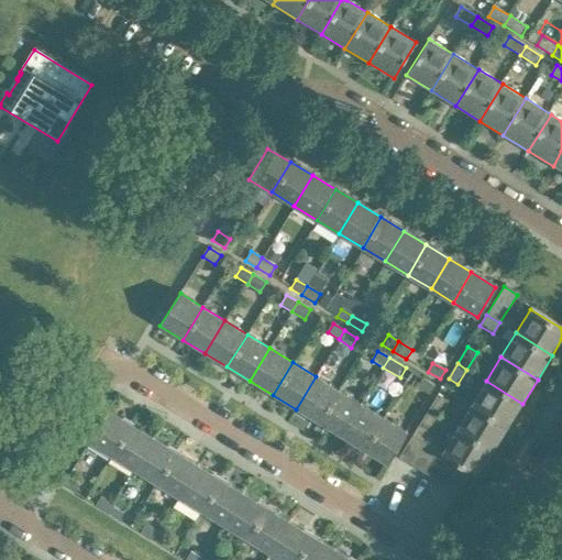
[(436,386),(412,373),(407,382),(430,395),(436,386)]
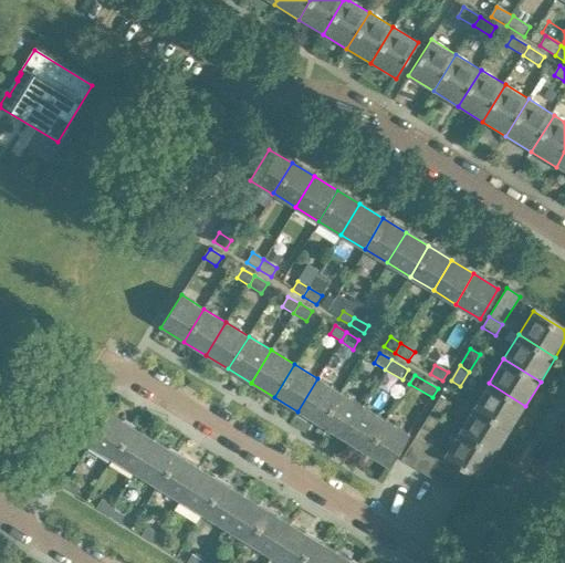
[(321,425),(341,393),(317,378),(297,412),(321,425)]
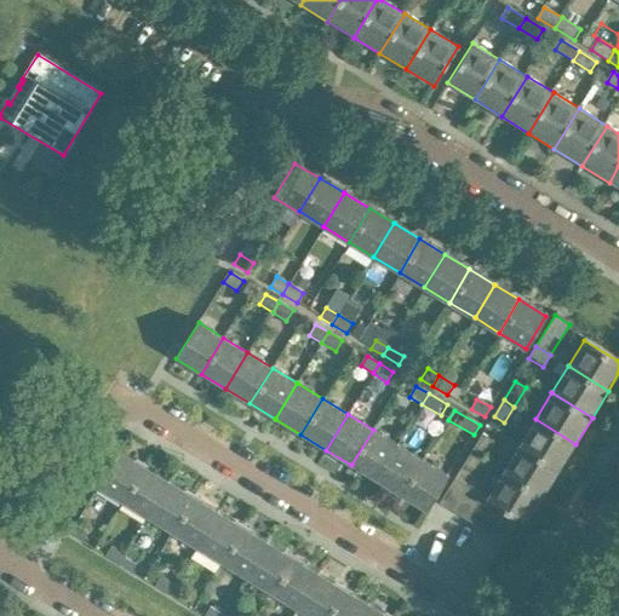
[(575,444),(536,419),(520,445),(560,470),(575,444)]
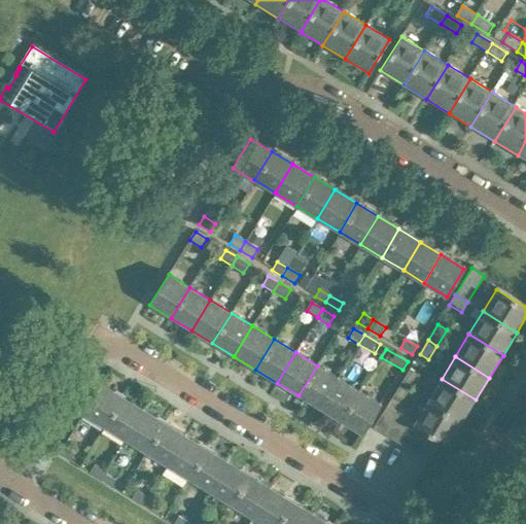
[(319,409),(338,378),(317,365),(299,395),(319,409)]
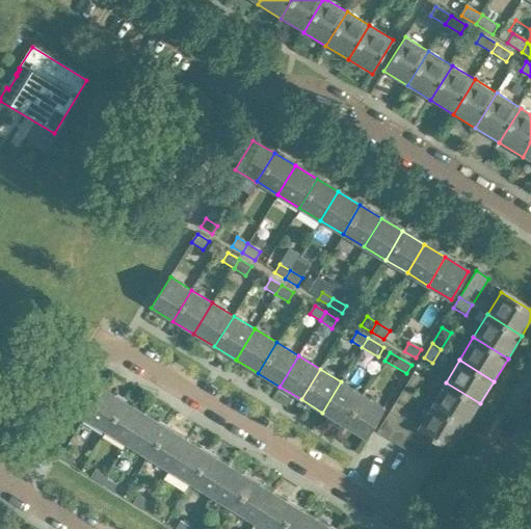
[(414,394),(423,378),(415,373),(405,389),(414,394)]
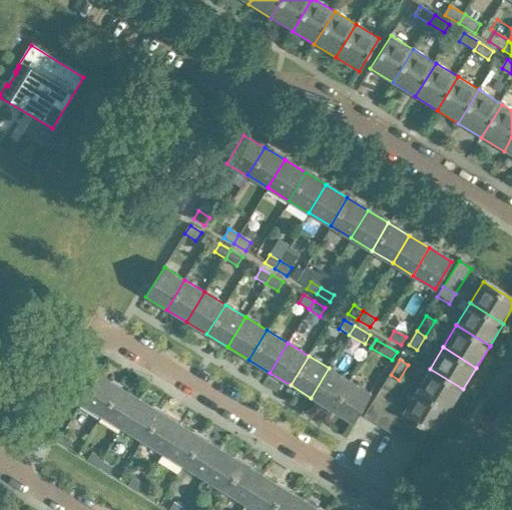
[(332,410),(350,381),(329,368),(311,398),(332,410)]
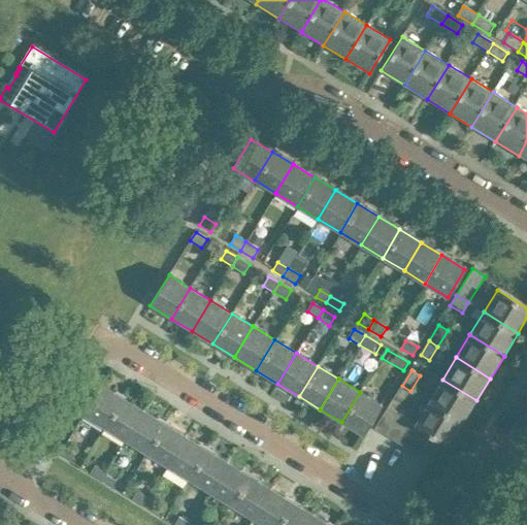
[(476,400),(442,380),(428,402),(463,423),(476,400)]
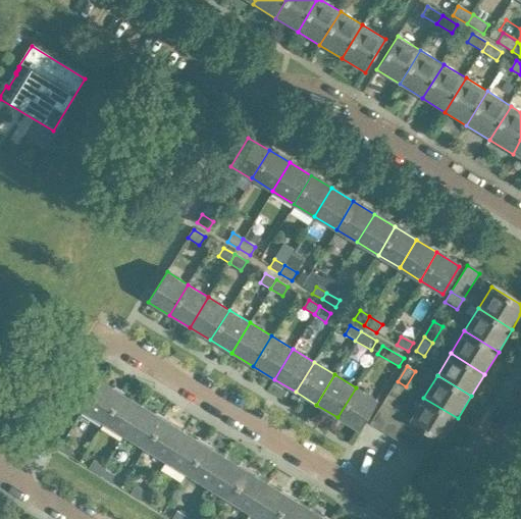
[(103,424),(120,395),(99,381),(82,410),(103,424)]
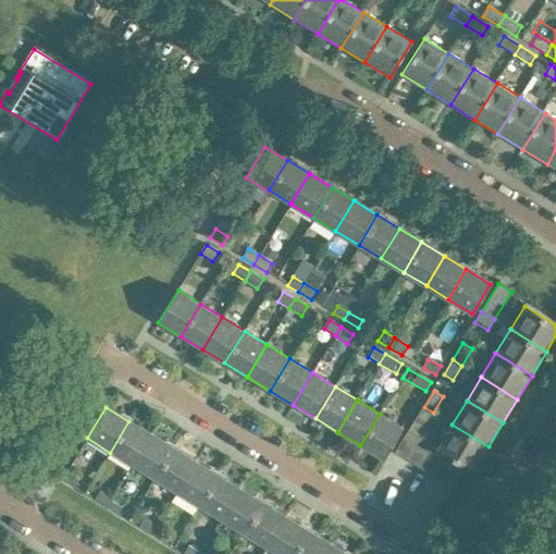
[(423,428),(433,413),(424,407),(415,422),(423,428)]
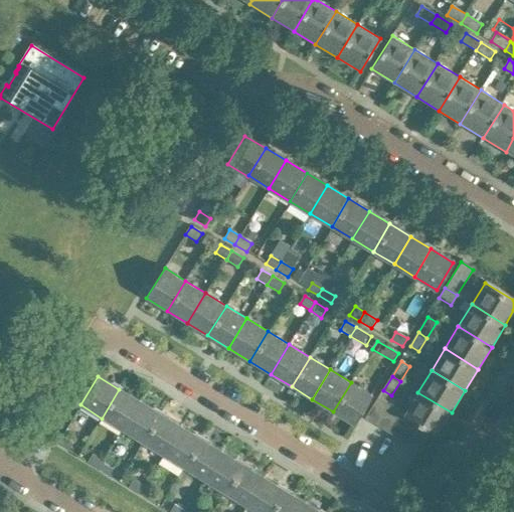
[(354,424),(372,395),(351,382),(333,411),(354,424)]
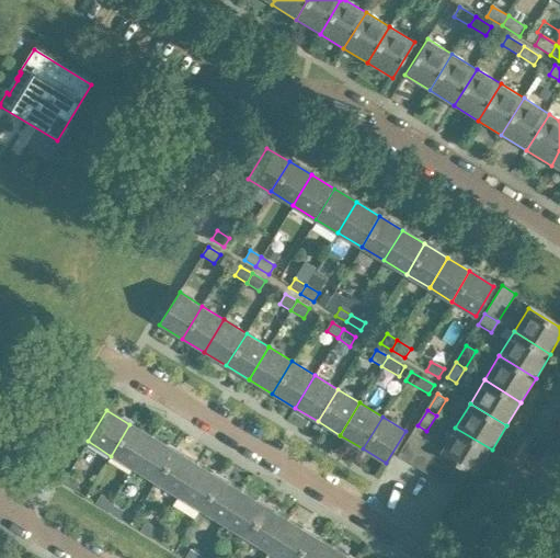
[(134,469),(152,439),(129,424),(111,456),(134,469)]
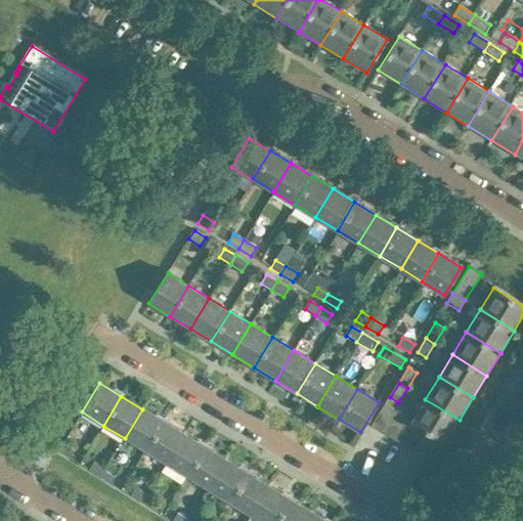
[(460,420),(425,399),(410,423),(418,427),(429,434),(440,441),(445,444),(460,420)]
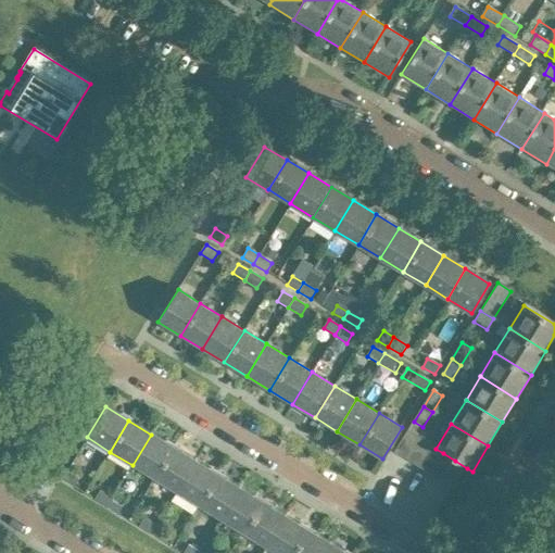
[(406,462),(419,439),(407,431),(394,454),(406,462)]
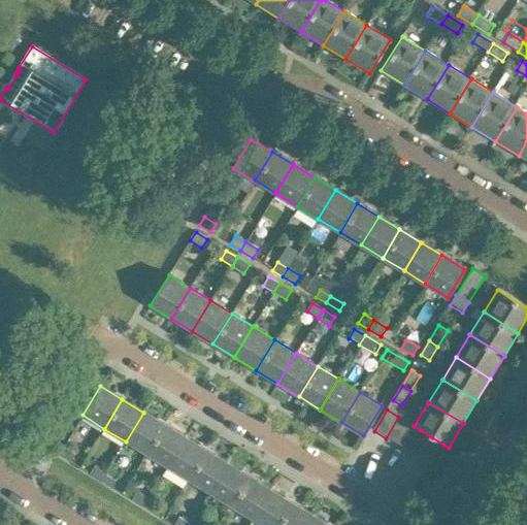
[(146,455),(165,425),(143,413),(126,441),(146,455)]
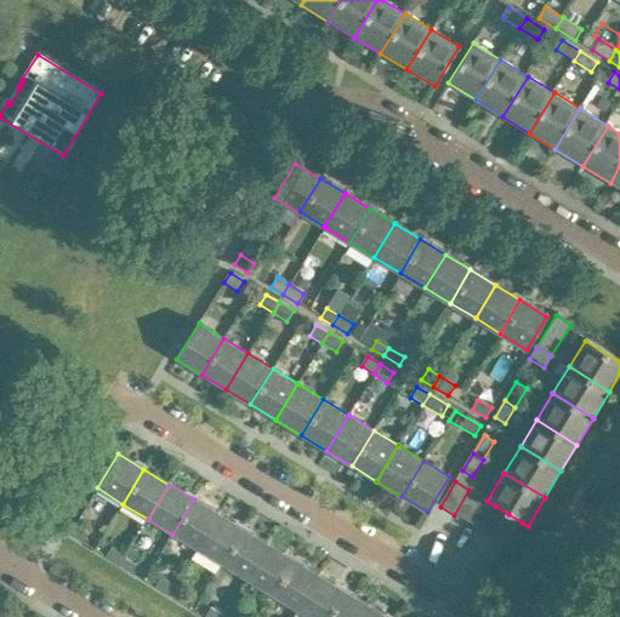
[(466,523),(482,498),(468,490),(454,515),(466,523)]
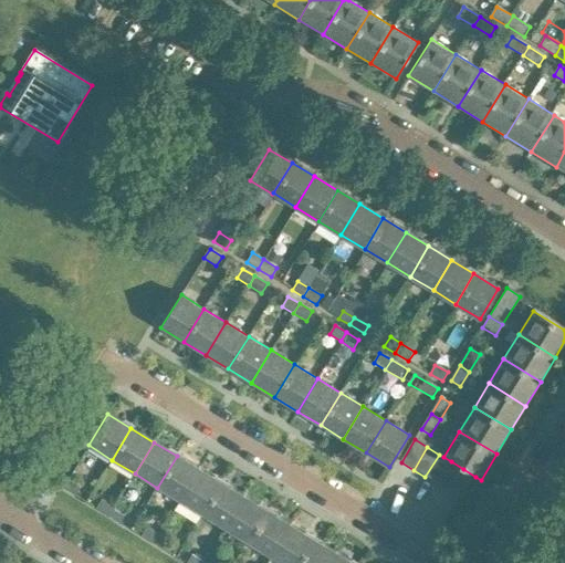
[(451,461),(443,457),(439,455),(425,477),(437,485),(451,461)]
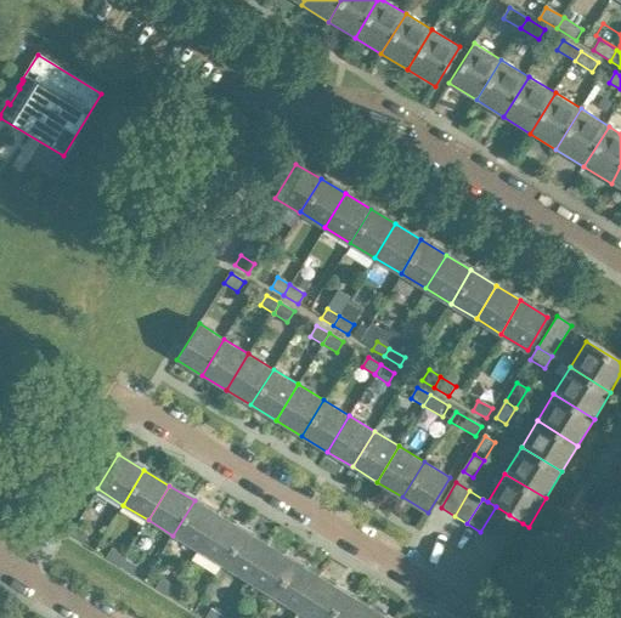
[(197,550),(219,516),(195,500),(173,536),(197,550)]
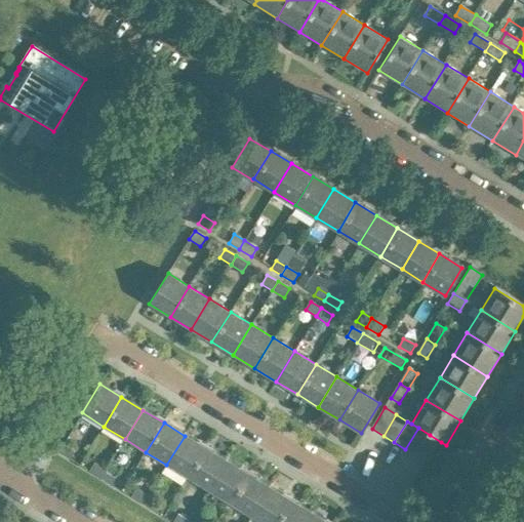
[(416,455),(430,435),(418,428),(405,449),(416,455)]
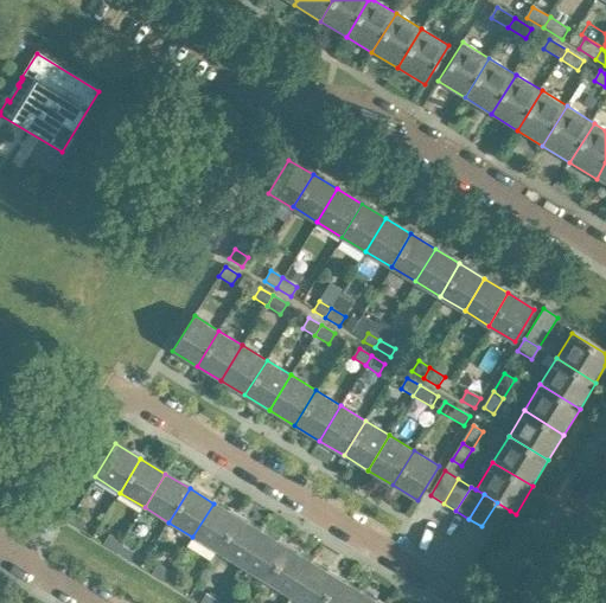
[(495,534),(510,511),(497,502),(482,526),(495,534)]
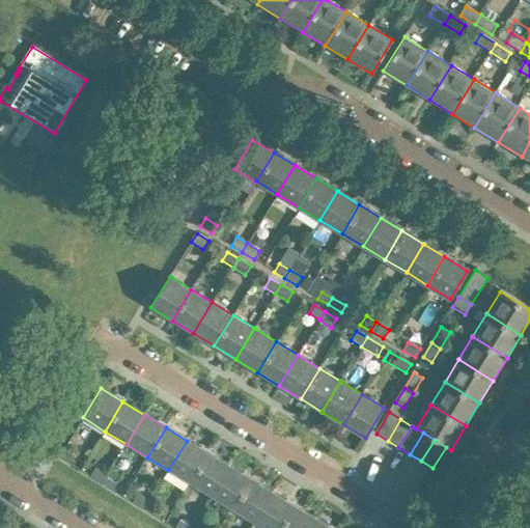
[(190,483),(208,453),(187,441),(168,470),(190,483)]
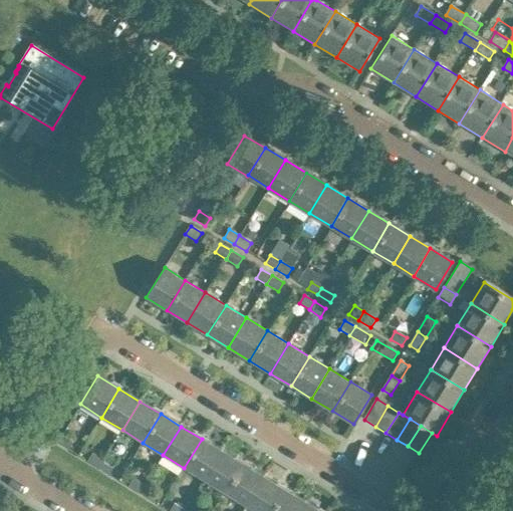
[(67,450),(73,442),(61,435),(56,443),(67,450)]
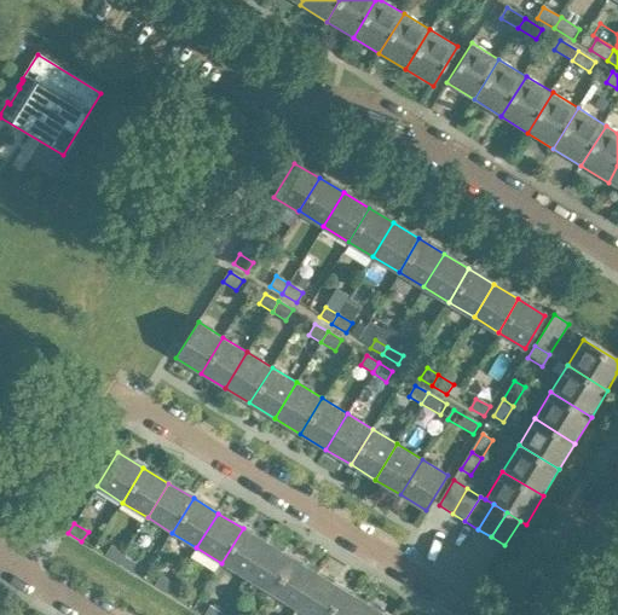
[(246,578),(267,544),(243,528),(221,563),(246,578)]
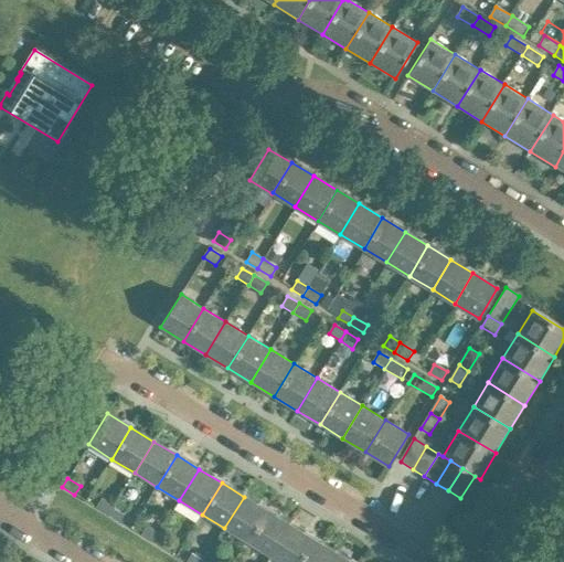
[(126,500),(127,488),(104,486),(102,498),(126,500)]
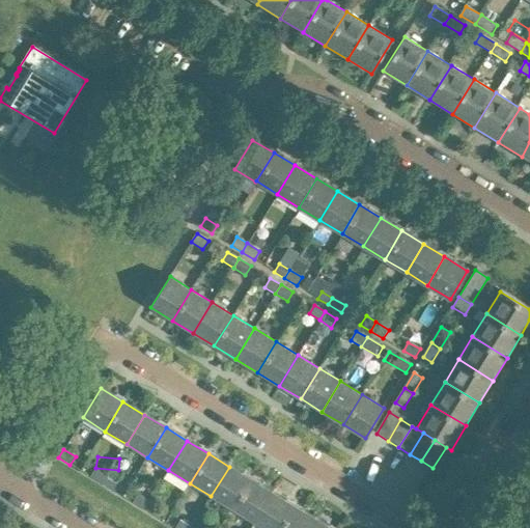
[(233,509),(251,480),(229,467),(211,496),(233,509)]
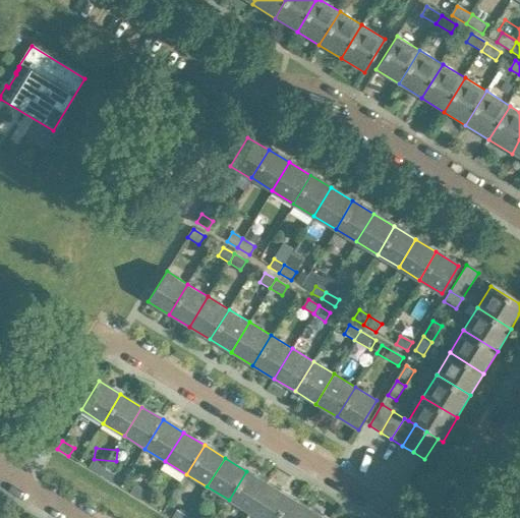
[(100,475),(105,467),(93,460),(88,468),(100,475)]
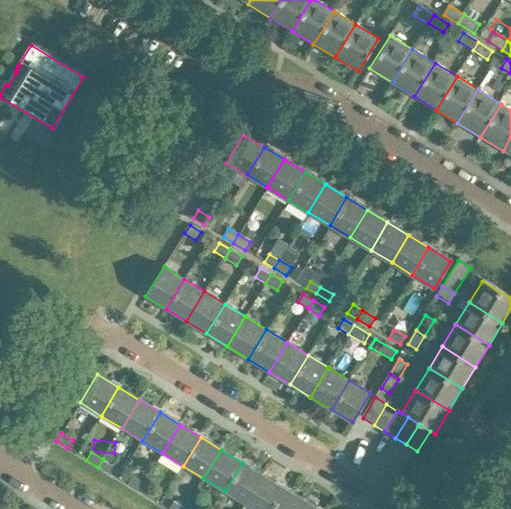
[(108,473),(113,465),(103,459),(98,467),(108,473)]
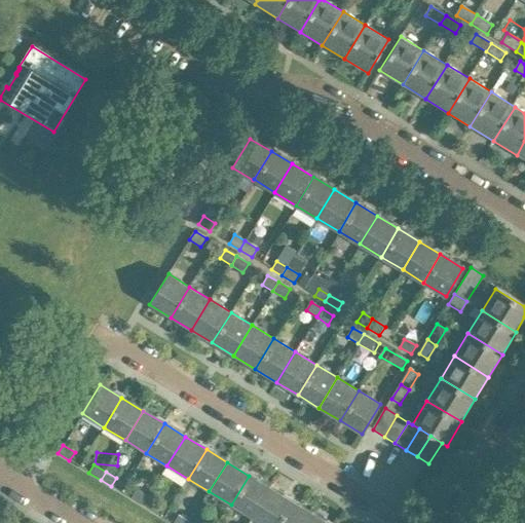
[(253,518),(270,488),(249,476),(231,505),(253,518)]
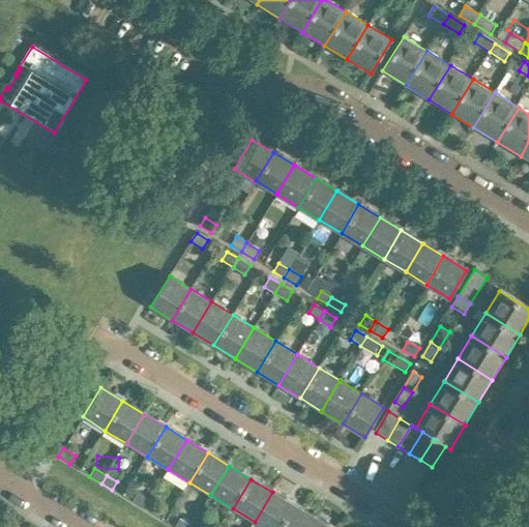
[(280,526),(293,505),(272,492),(255,522),(262,526),(280,526)]
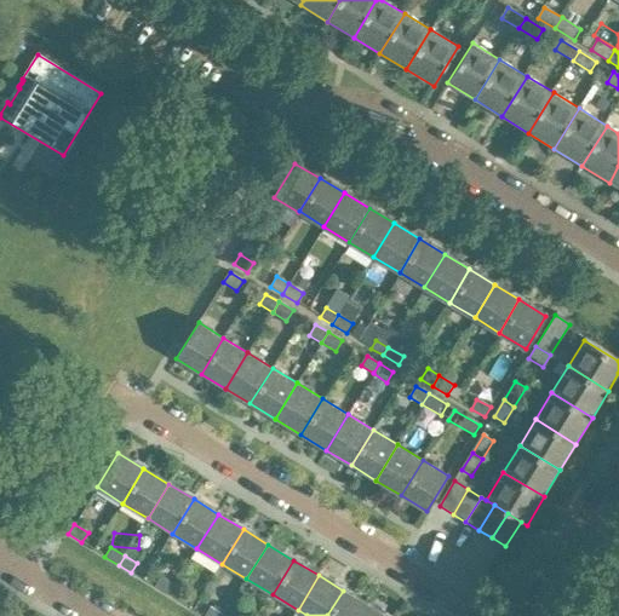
[(168,596),(175,586),(160,577),(154,587),(168,596)]
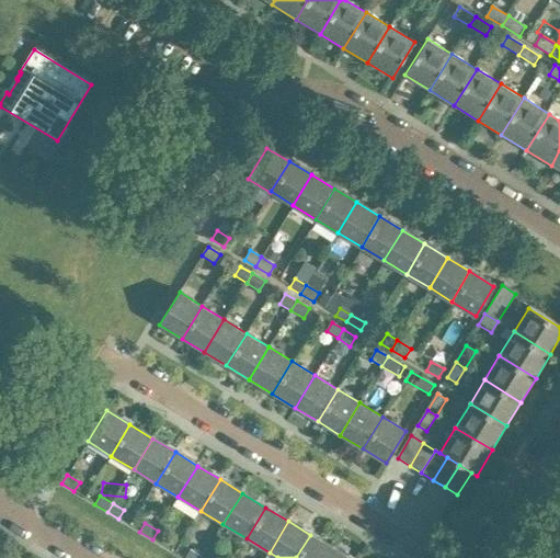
[(164,547),(169,537),(158,531),(152,539),(164,547)]
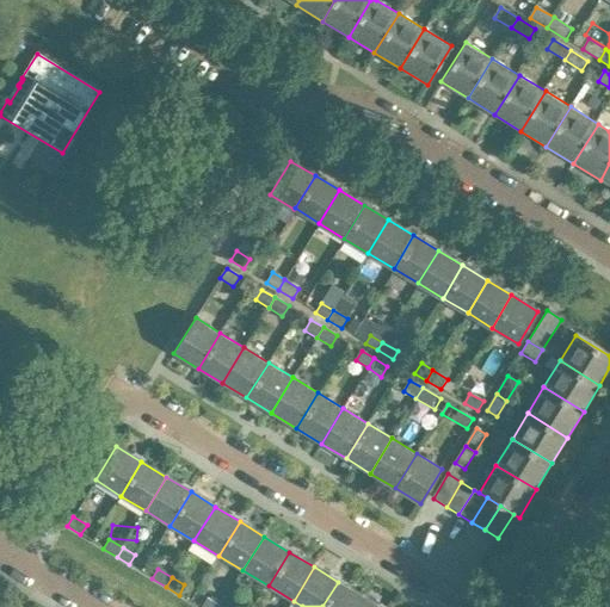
[(356,606),(363,596),(338,582),(322,606),(356,606)]
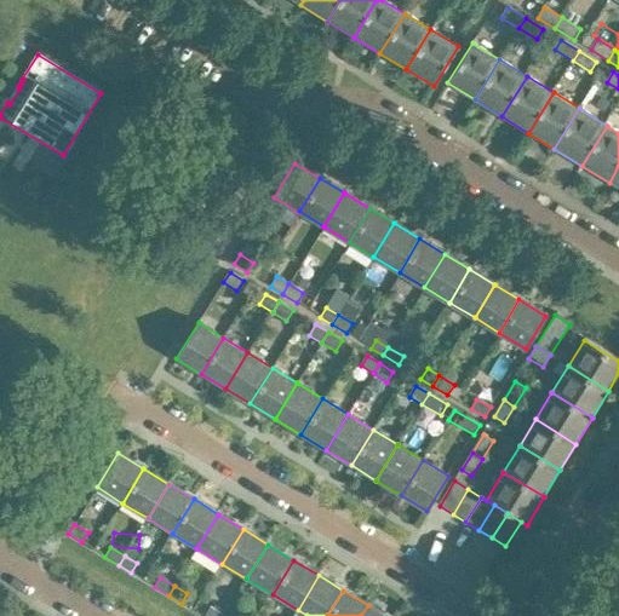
[(384,615),(368,605),(361,615),(384,615)]
